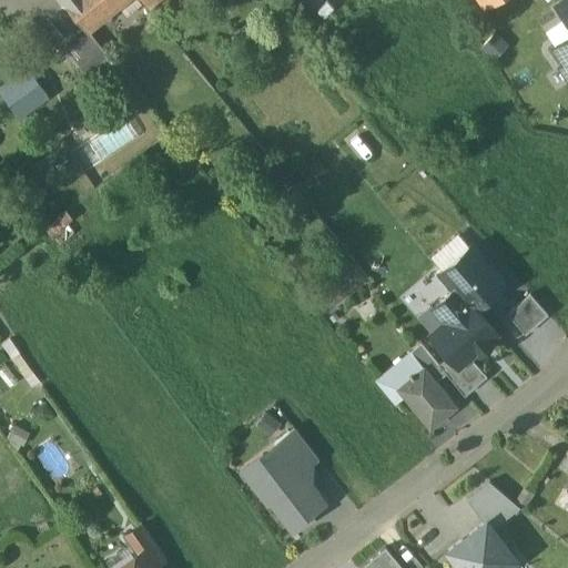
[(62,3),(60,0),(36,0),(50,16),(47,19),(61,33),(77,20),(62,3)]
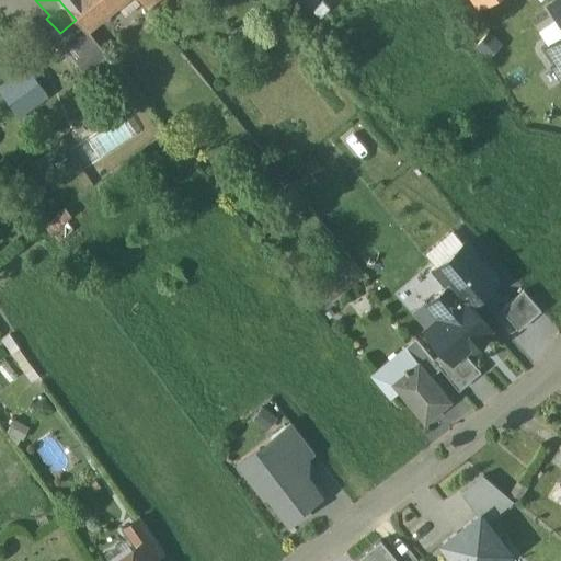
[(65,0),(61,3),(76,20),(86,32),(105,16),(124,0),(65,0)]
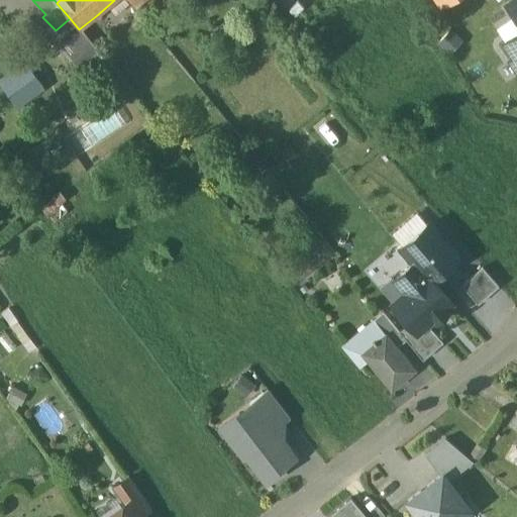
[(436,0),(442,9),(454,0),(436,0)]
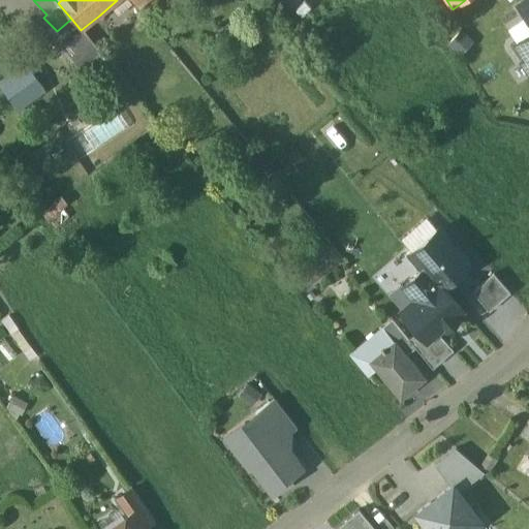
[(528,2),(519,10),(528,26),(528,2)]
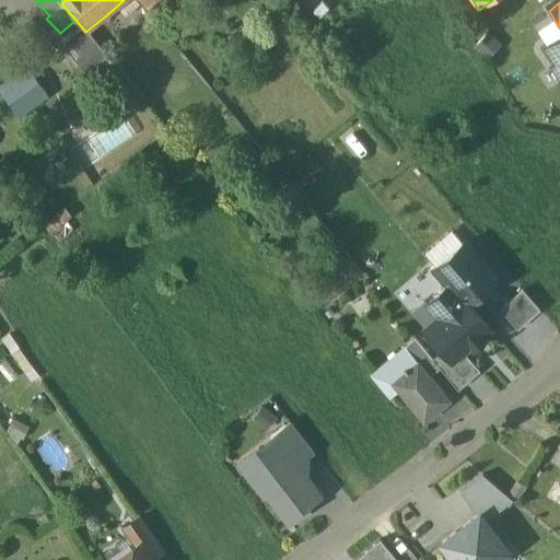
[(46,19),(25,34),(41,54),(63,36),(60,33),(46,19)]
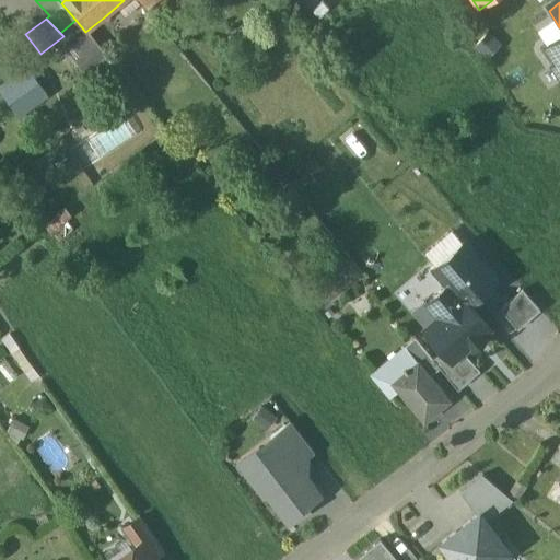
[(98,48),(88,35),(68,51),(85,73),(106,57),(98,48)]
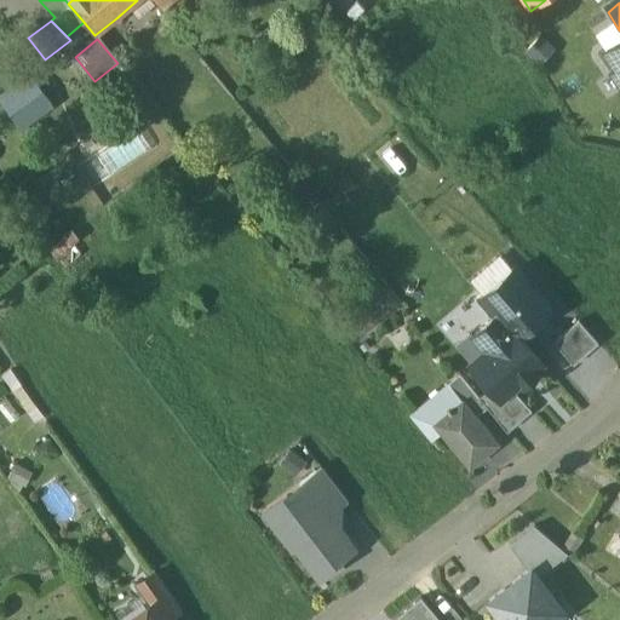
[(619,42),(606,53),(616,70),(612,74),(619,86),(619,42)]
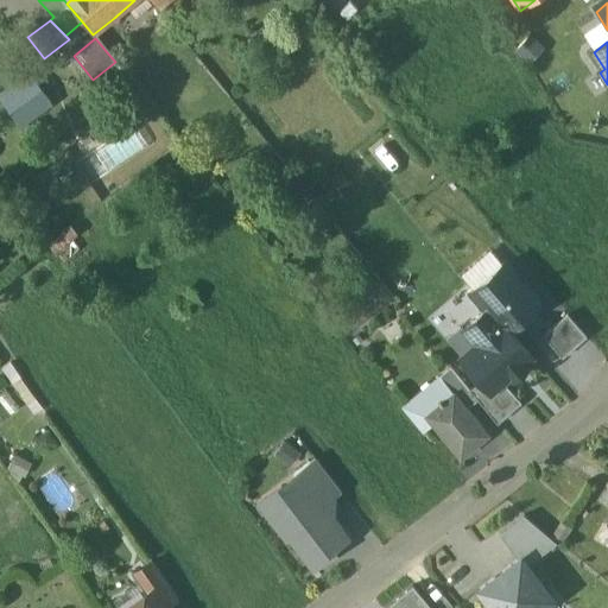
[(31,80),(0,102),(20,128),(51,106),(31,80)]
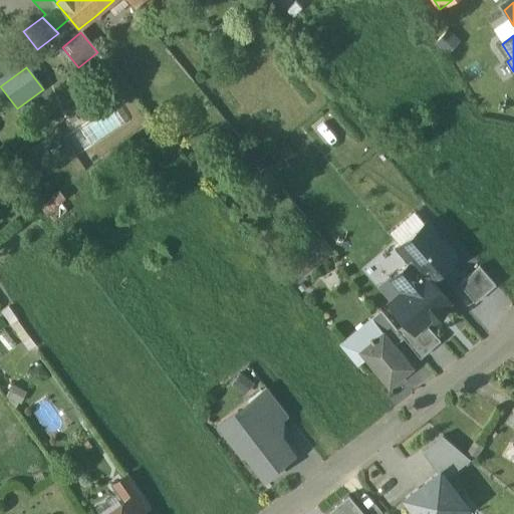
[(428,279),(455,256),(427,223),(400,246),(412,261),(428,279)]
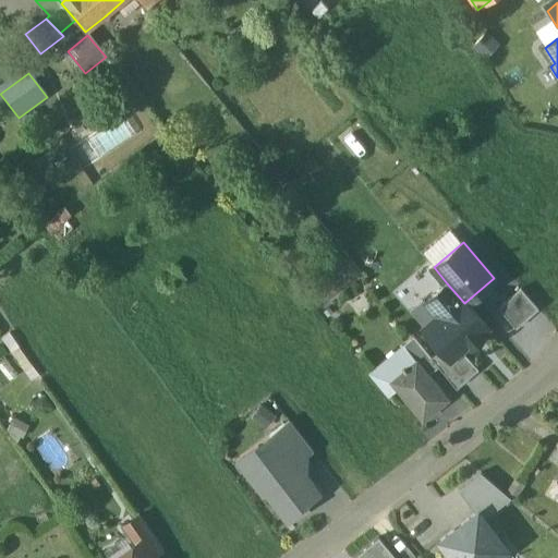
[(464,303),(447,283),(426,301),(438,315),(423,328),(441,350),(449,360),(461,350),(486,328),(464,303)]
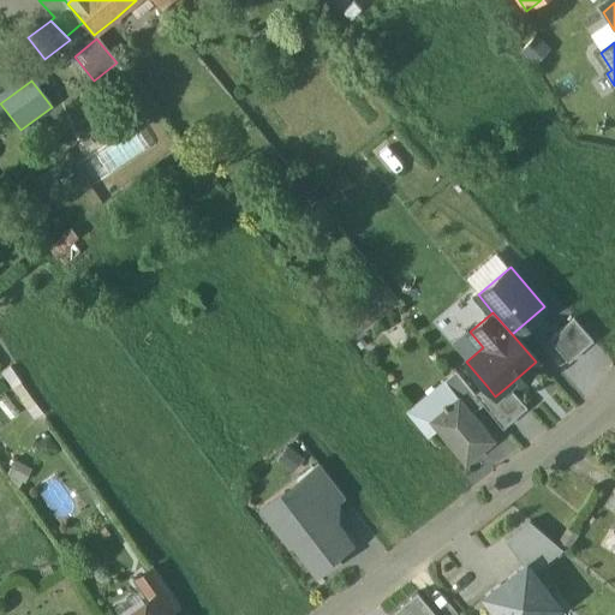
[(574,318),(550,340),(569,363),(593,341),(574,318)]
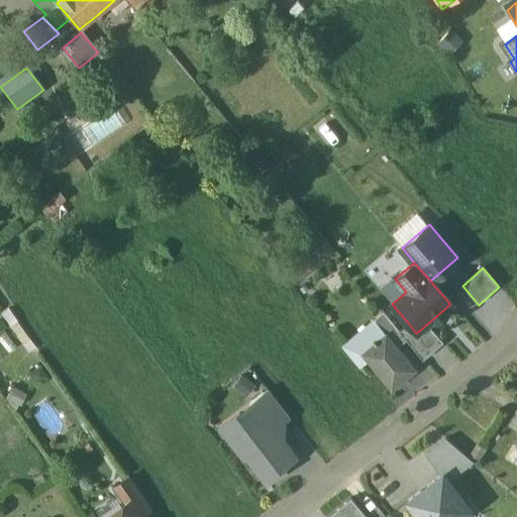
[(400,333),(382,312),(373,320),(376,325),(377,324),(396,347),(406,340),(400,333)]
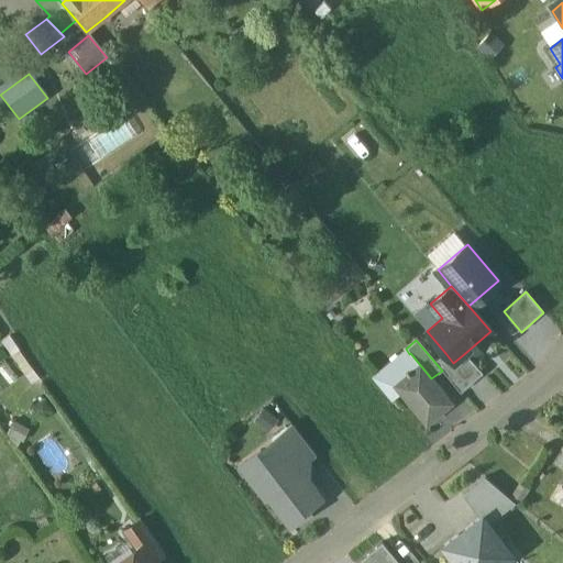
[(431,378),(410,353),(409,354),(385,374),(426,423),(451,403),(431,378)]
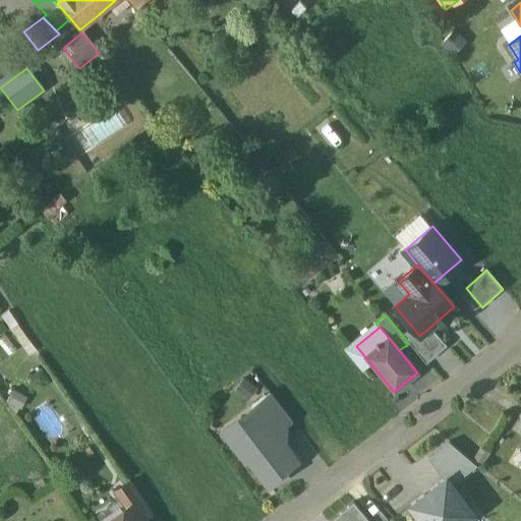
[(412,327),(403,336),(409,343),(426,363),(447,346),(430,327),(419,336),(412,327)]
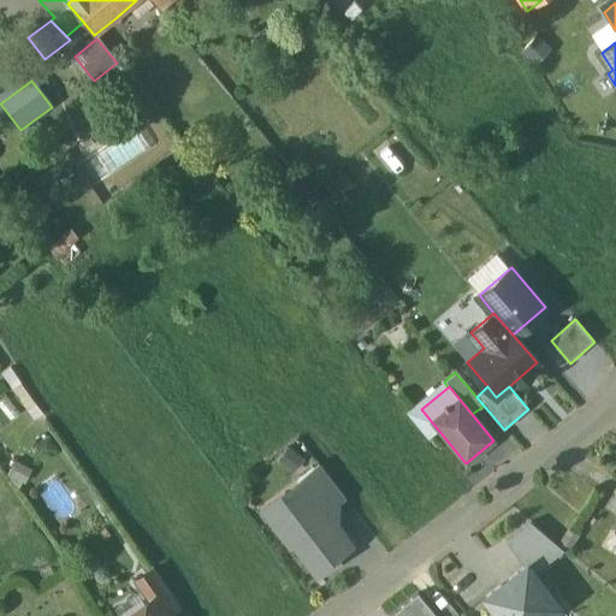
[(306,484),(326,513),(344,499),(319,465),(297,481),(302,486),(306,484)]
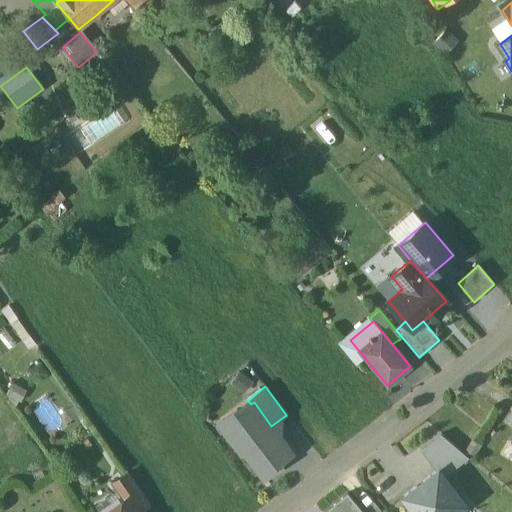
[(251,404),(238,413),(243,420),(226,433),(241,453),(243,451),(263,478),(280,466),(277,463),(291,453),(271,426),(254,402),(251,404)]
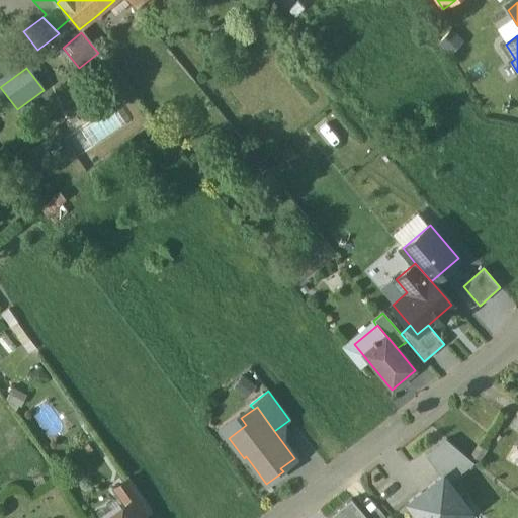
[(447,439),(426,455),(443,476),(448,482),(473,462),(447,439)]
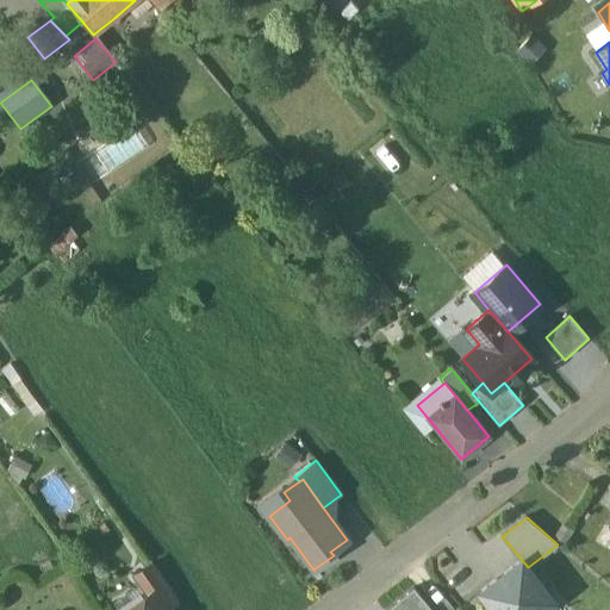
[(609,530),(604,528),(597,542),(609,548),(609,530)]
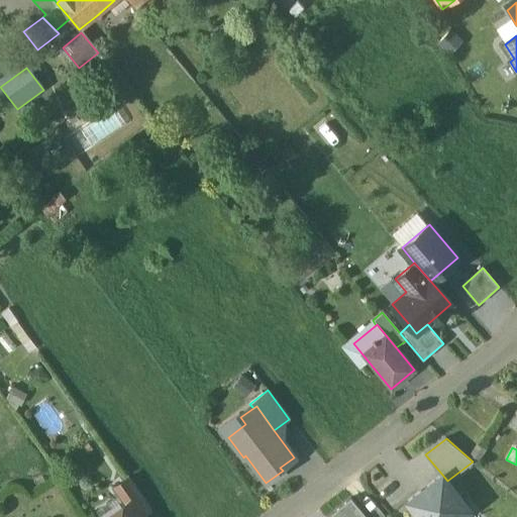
[(442,475),(408,501),(417,514),(419,516),(458,516),(470,509),(447,481),(442,475)]
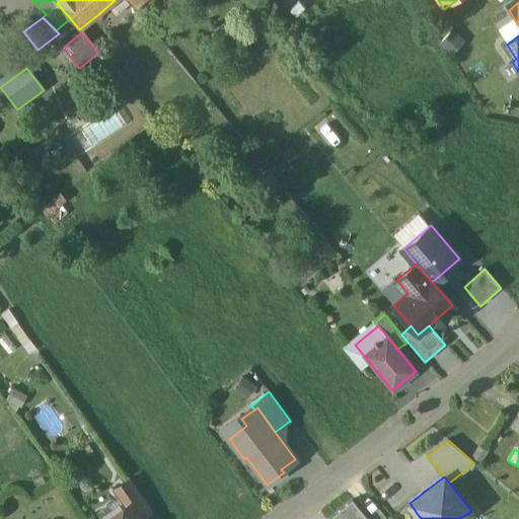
[(150,510),(129,479),(114,491),(125,506),(131,502),(141,516),(150,510)]
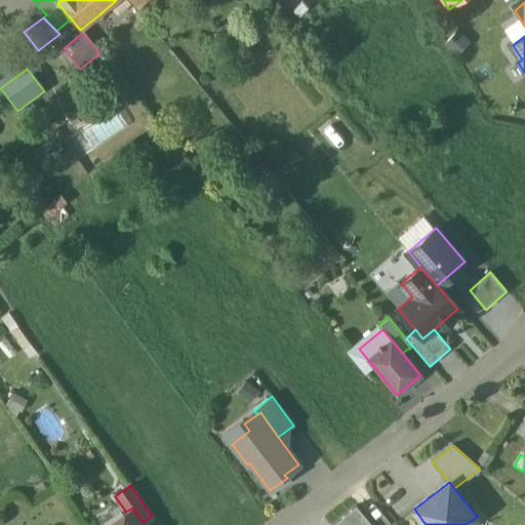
[(372,524),(357,507),(334,524),(372,524)]
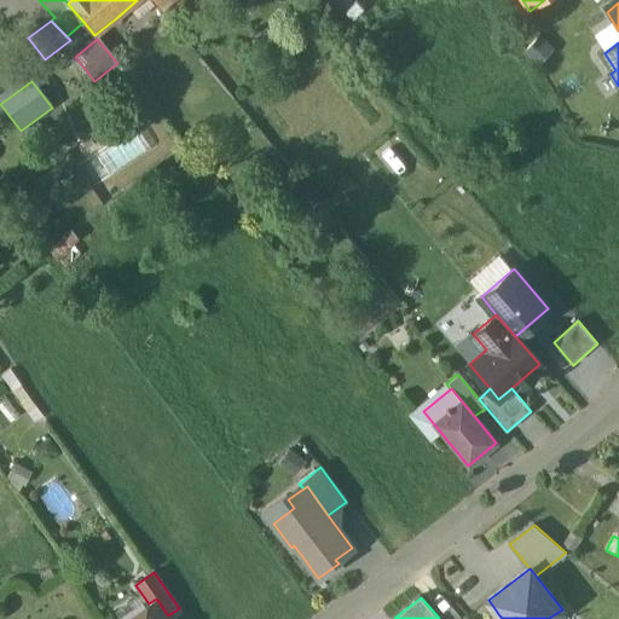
[(169,618),(168,615),(156,599),(149,603),(139,609),(145,618),(142,618),(169,618)]
